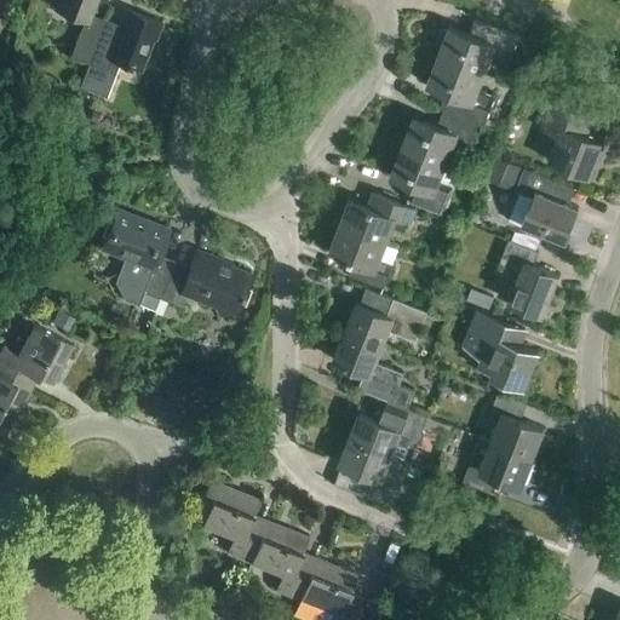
[(70,57),(89,64),(105,19),(92,15),(97,0),(58,0),(55,9),(84,21),(70,57)]
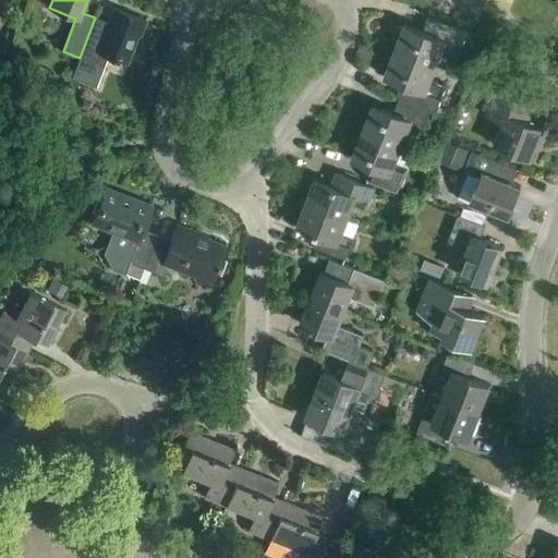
[(108,23),(95,17),(80,58),(72,79),(96,87),(108,56),(126,63),(137,35),(140,36),(146,21),(113,9),(108,23)]
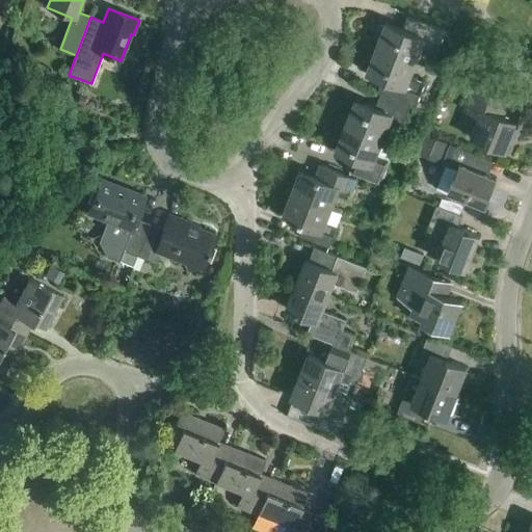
[(379,38),(376,48),(416,63),(421,49),(435,55),(446,30),(407,16),(401,29),(386,23),(384,25),(379,26),(376,33),(379,38)]
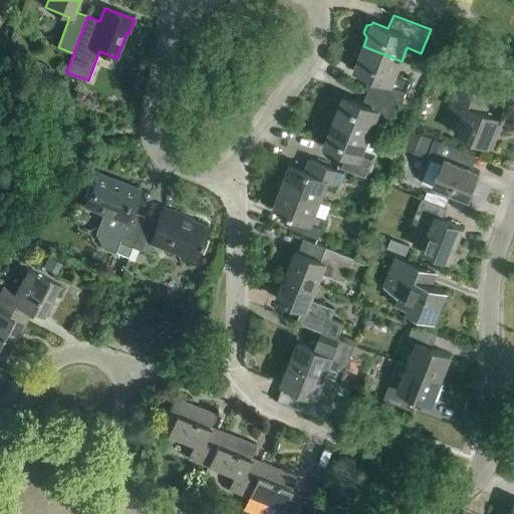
[(367,90),(396,101),(401,103),(411,80),(396,74),(402,61),(363,46),(353,70),(369,76),(364,89),(367,90)]
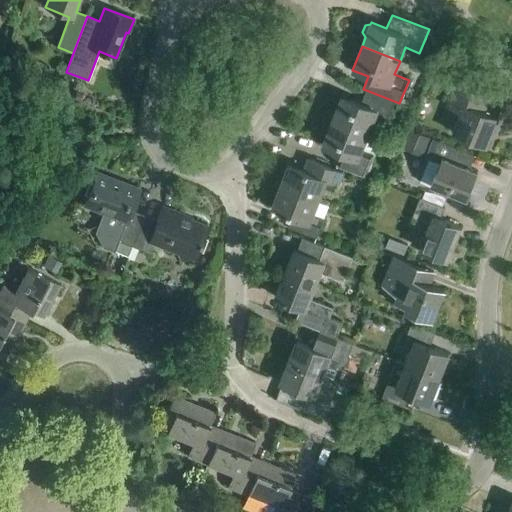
[(490,114),(496,99),(455,82),(446,106),(461,112),(453,132),(488,146),(499,117),(490,114)]
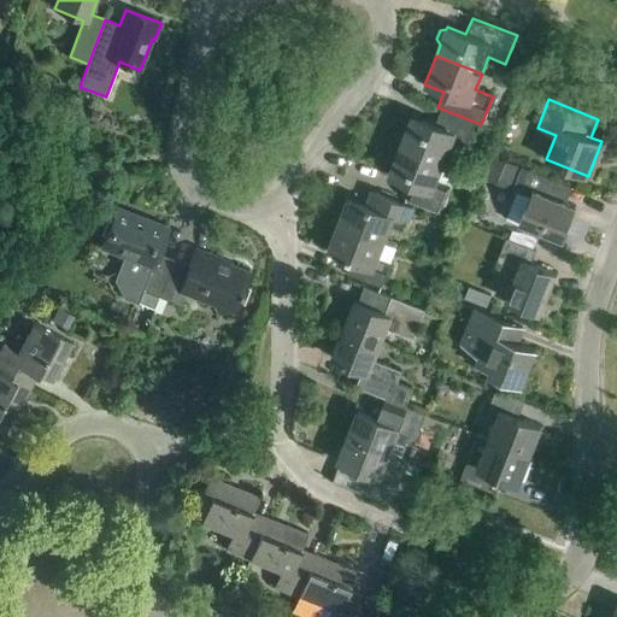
[(412,116),(400,145),(444,162),(451,144),(465,150),(475,122),(441,109),(434,125),(412,116)]
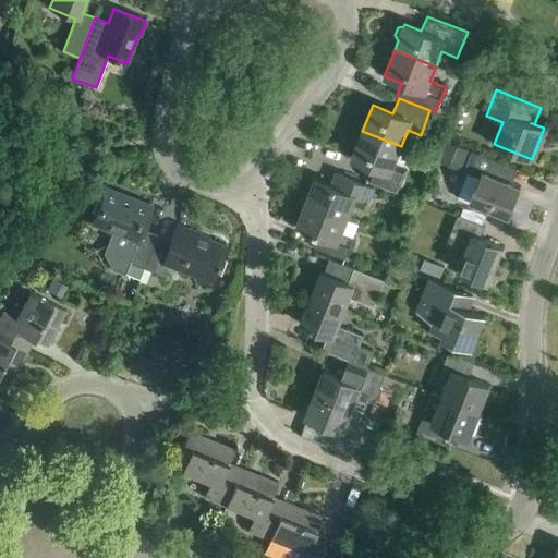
[(401,146),(362,131),(352,157),(372,166),(366,180),(398,192),(408,168),(395,162),(401,146)]
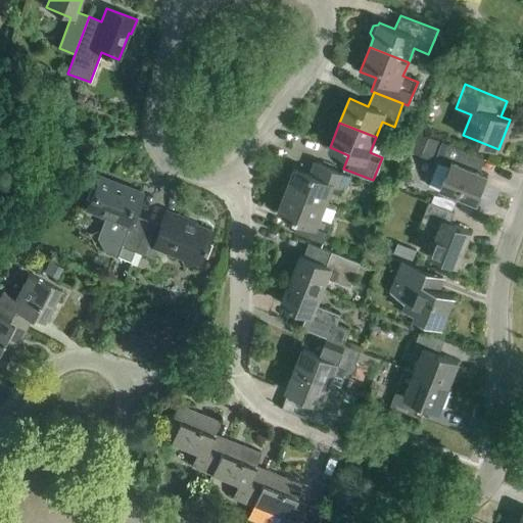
[(449,168),(441,188),(477,202),(488,176),(475,170),(480,156),(442,142),(434,161),(449,168)]
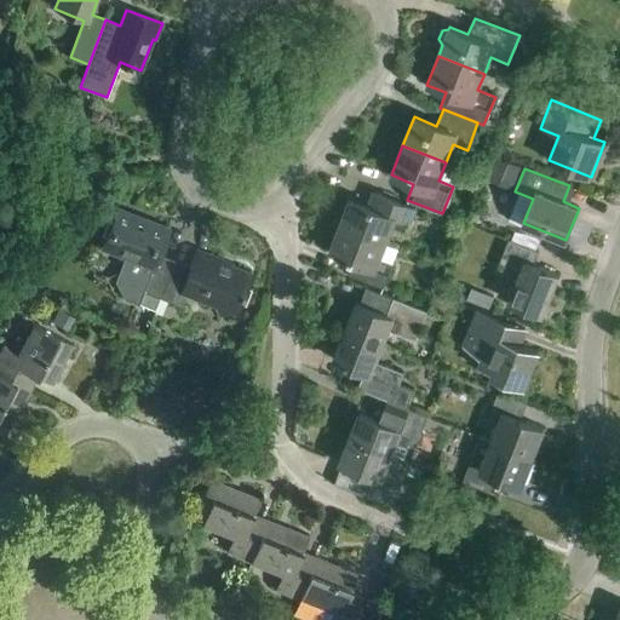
[(350,199),(340,225),(385,242),(392,225),(406,231),(414,208),(374,193),(369,206),(350,199)]
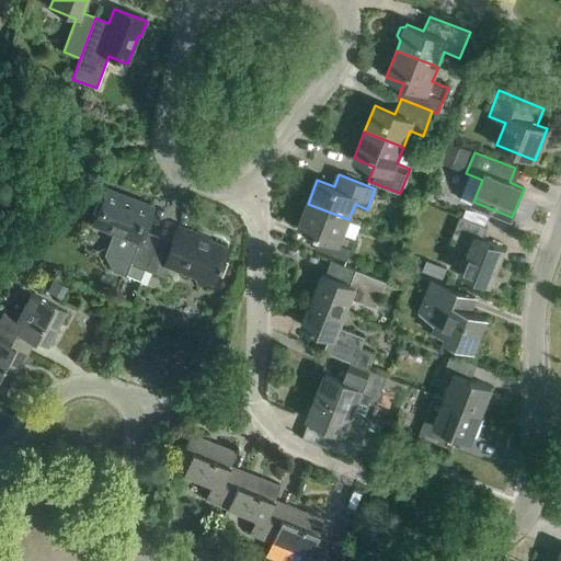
[(113,272),(140,282),(158,238),(144,232),(153,207),(106,189),(92,225),(113,233),(104,255),(113,272)]
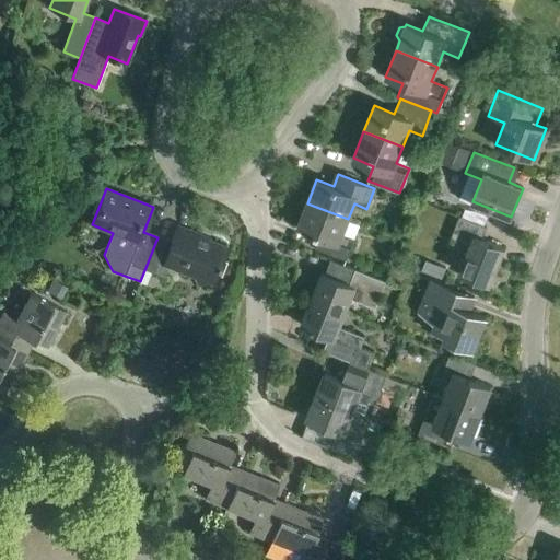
[(348,219),(307,203),(298,228),(314,233),(310,246),(346,260),(354,240),(341,235),(348,219)]
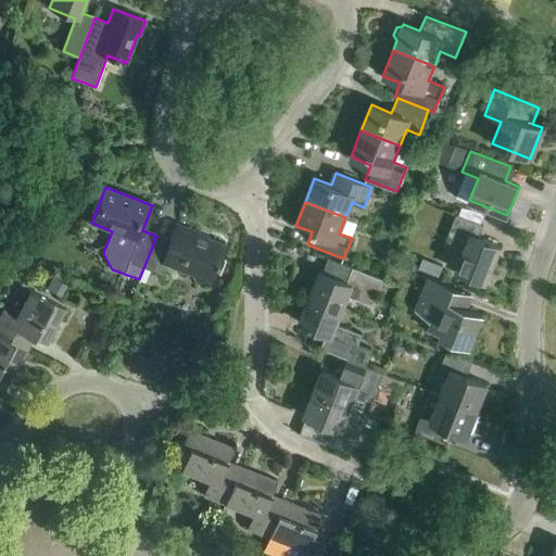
[(447,237),(466,245),(456,270),(485,281),(501,245),(478,238),(483,225),(456,215),(447,237)]
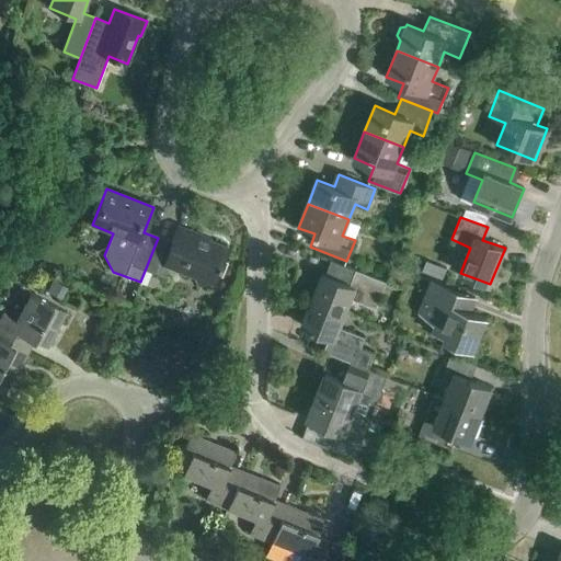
[(158,238),(140,282),(146,284),(150,273),(164,279),(169,266),(195,276),(199,286),(208,282),(213,284),(215,278),(218,276),(217,273),(227,248),(199,238),(201,236),(179,227),(172,243),(158,238)]
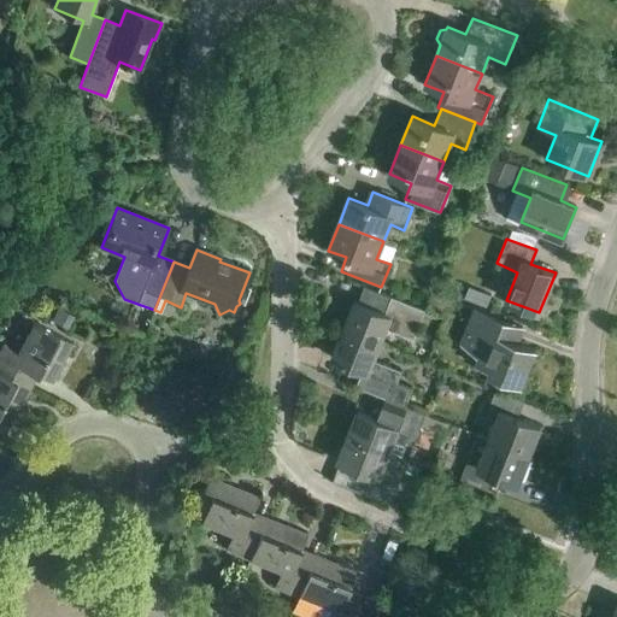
[(435,254),(433,260),(441,264),(445,254),(441,252),(435,254)]
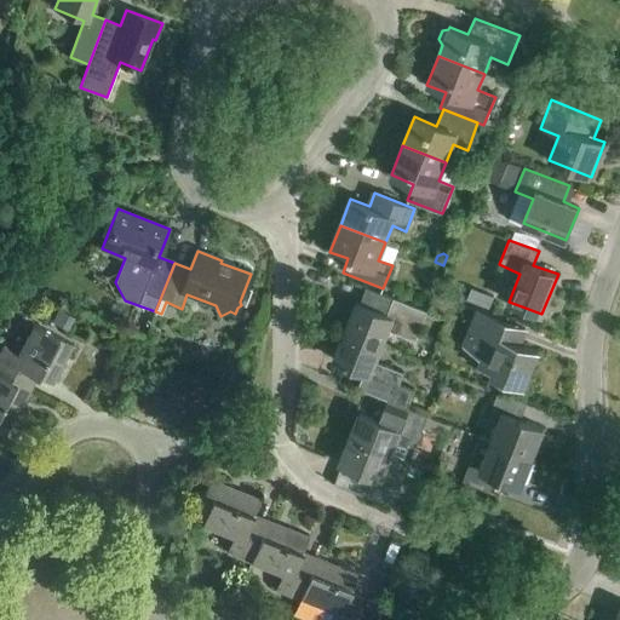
[(356,303),(345,331),(383,345),(389,329),(415,340),(428,311),(366,287),(360,304),(356,303)]
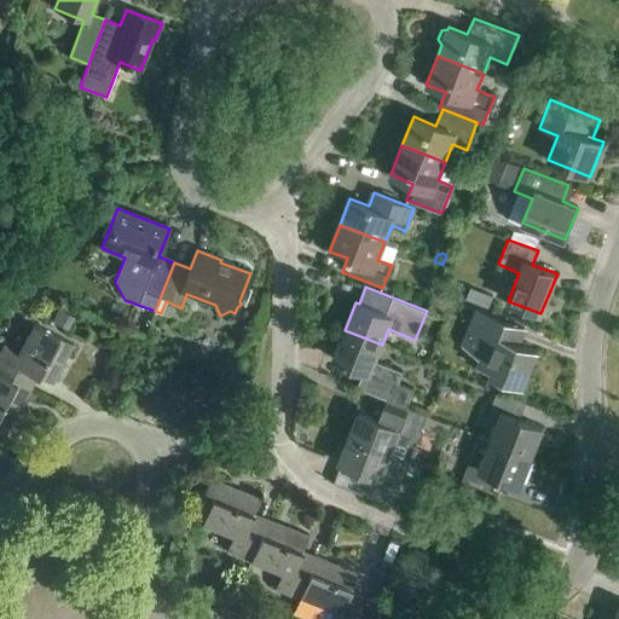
[(482,293),(478,305),(490,310),(495,298),(482,293)]
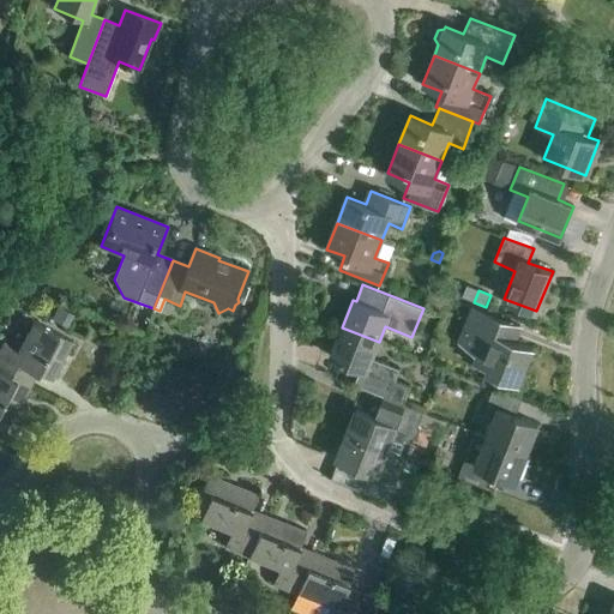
[(459,342),(477,353),(475,360),(489,366),(487,371),(518,383),(533,348),(513,341),(519,326),(474,308),(459,342)]
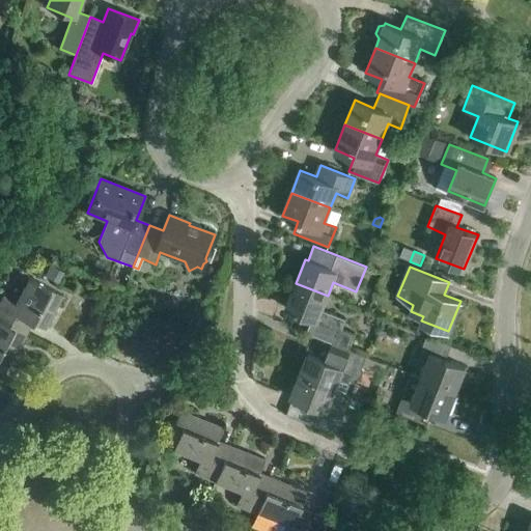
[(50,269),(46,277),(59,284),(63,275),(50,269)]
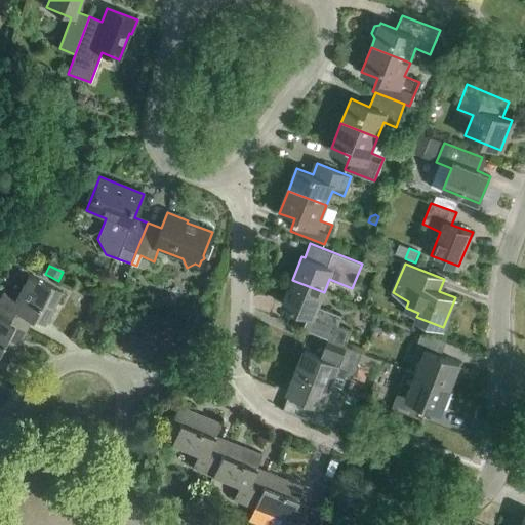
[(0,294),(0,316),(26,330),(32,319),(45,325),(63,292),(28,274),(14,299),(2,292),(0,294)]
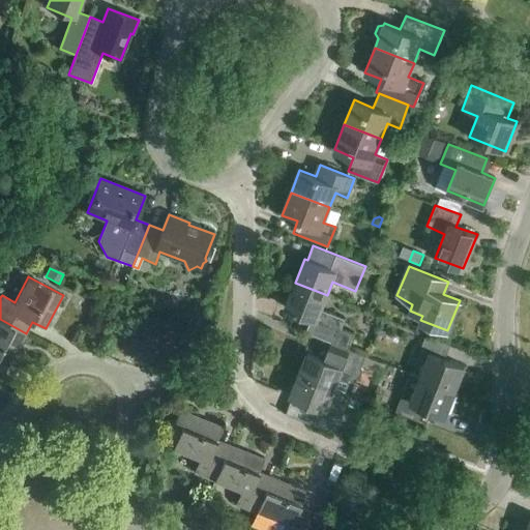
[(128,282),(125,290),(135,294),(136,289),(134,285),(128,282)]
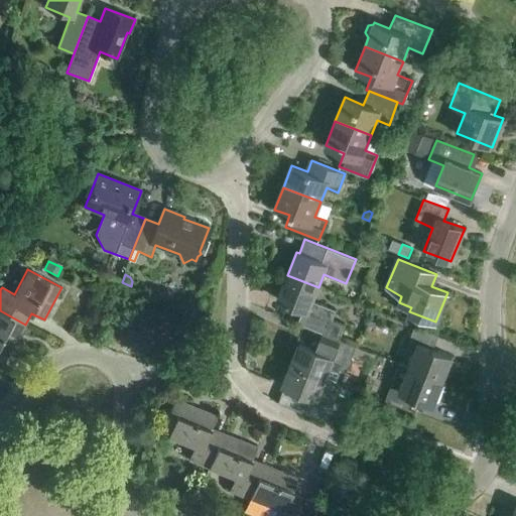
[(297,323),(323,333),(339,339),(345,325),(333,318),(336,309),(313,300),(318,287),(287,275),(277,299),(303,309),(297,323)]
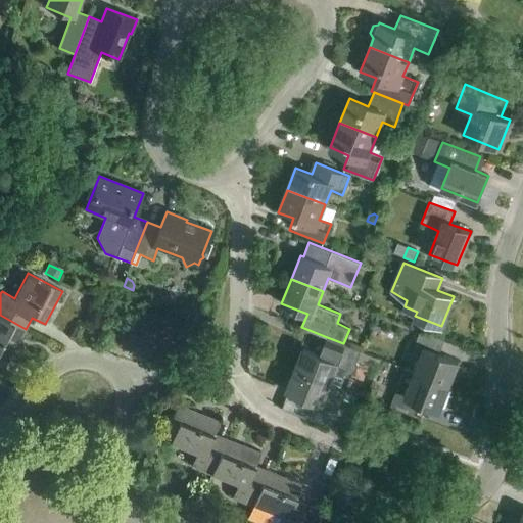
[(0,357),(9,363),(26,329),(0,315),(0,357)]
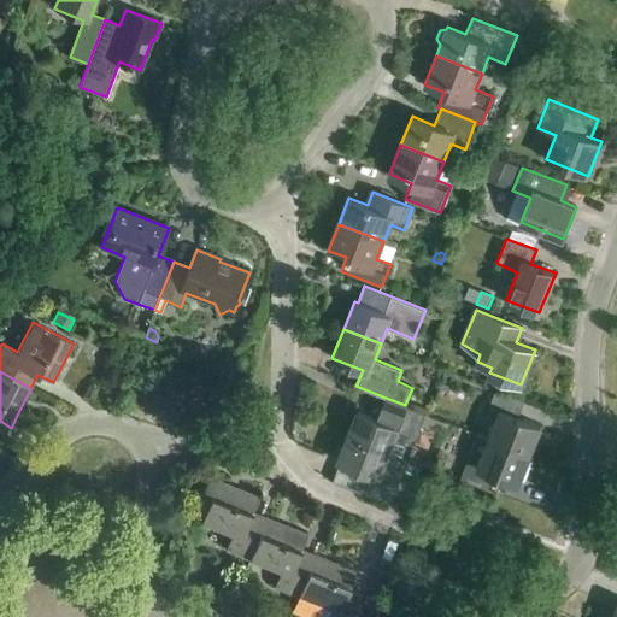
[(497,422),(489,439),(529,456),(541,427),(526,421),(532,404),(495,391),(485,418),(497,422)]
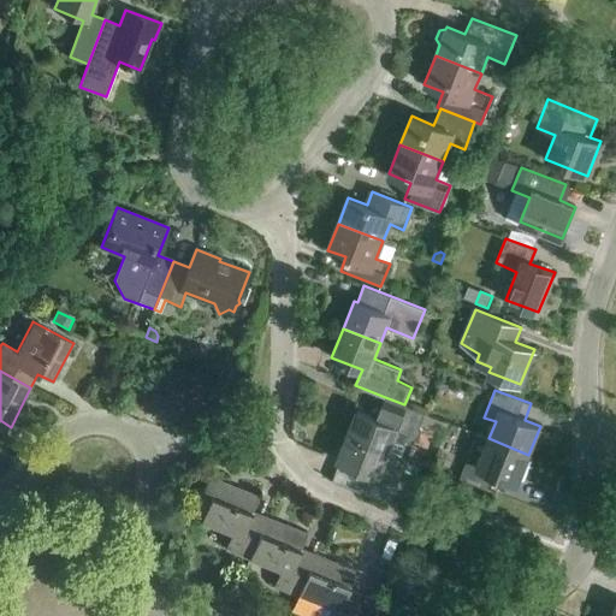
[(357,409),(348,434),(400,455),(402,456),(407,442),(413,443),(415,438),(419,437),(421,430),(420,426),(420,425),(444,434),(449,422),(425,414),(404,404),(385,397),(380,410),(377,409),(372,412),(371,414),(357,409)]
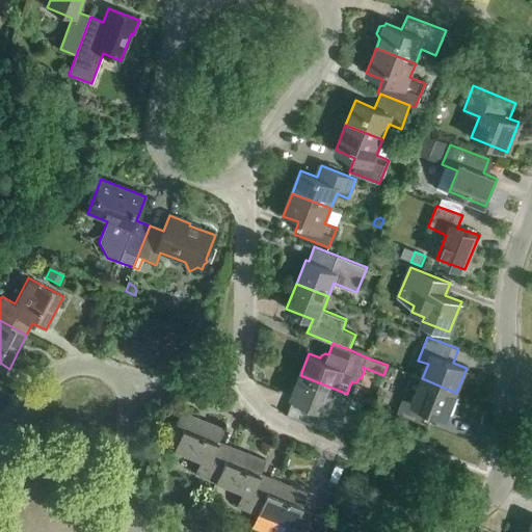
[(345,393),(300,375),(291,397),(320,408),(313,425),(337,434),(347,408),(340,405),(345,393)]
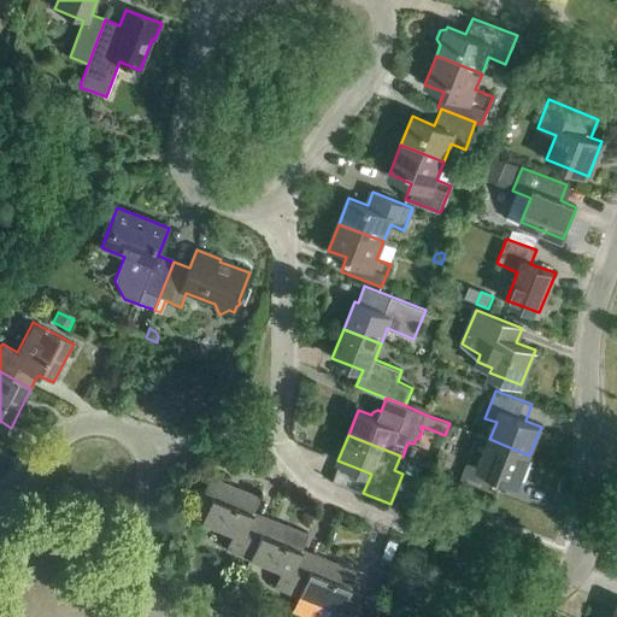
[(529,456),(489,439),(482,457),(471,452),(460,480),(497,494),(503,477),(518,483),(529,456)]
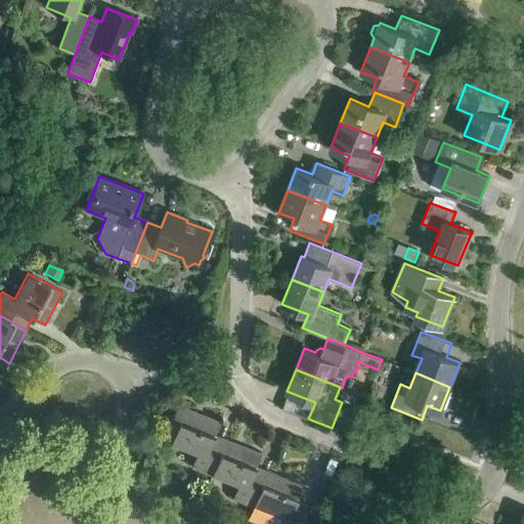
[(212,476),(212,475),(226,439),(215,434),(220,421),(178,404),(164,441),(197,453),(191,468),(212,476)]
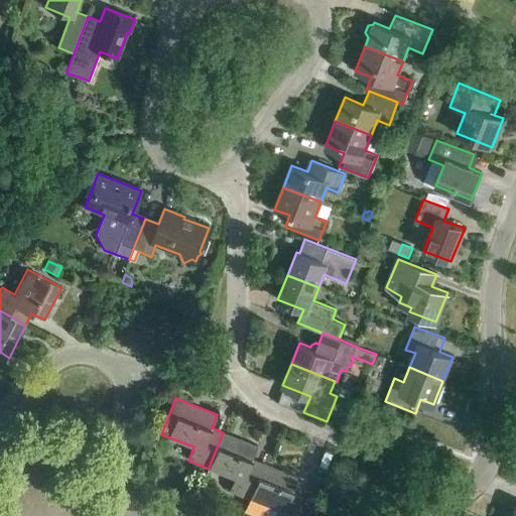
[(249,500),(250,499),(263,464),(252,459),(257,445),(223,432),(209,468),(234,478),(229,492),(249,500)]
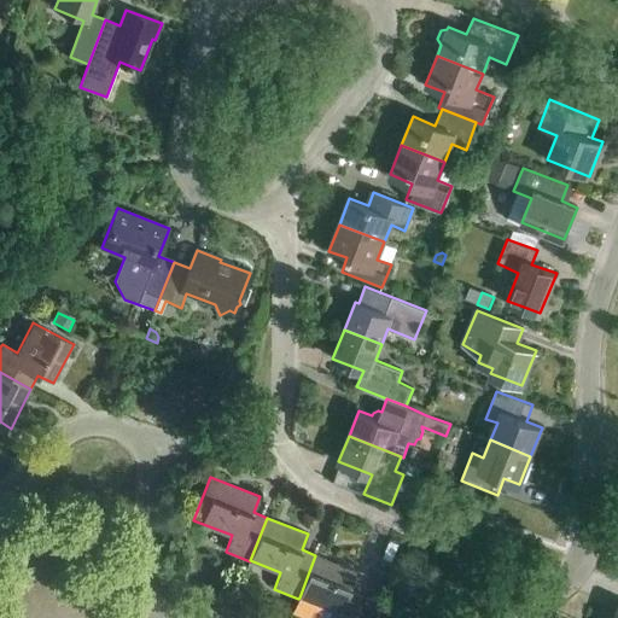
[(315,555),(299,598),(328,610),(325,617),(354,617),(363,596),(349,592),(356,571),(315,555)]
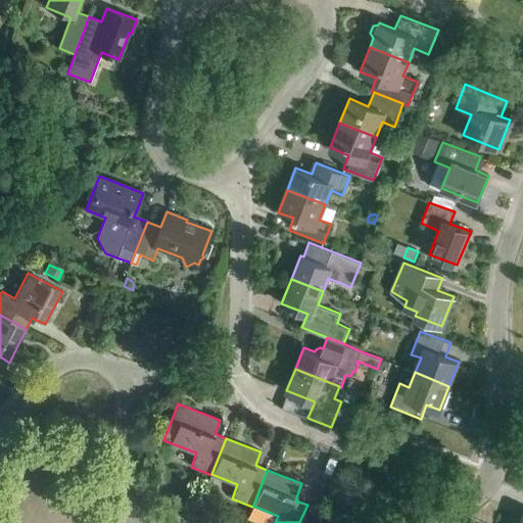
[(307,505),(299,522),(314,522),(320,510),(307,505)]
